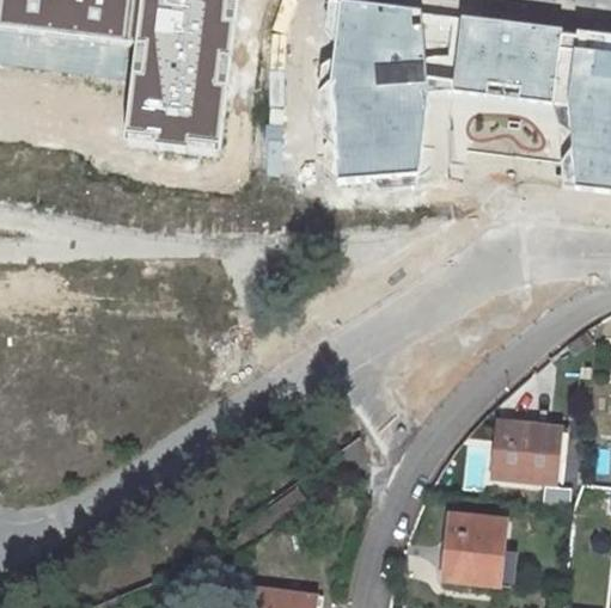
[(0,23),(134,38),(139,0),(0,0),(0,23)]
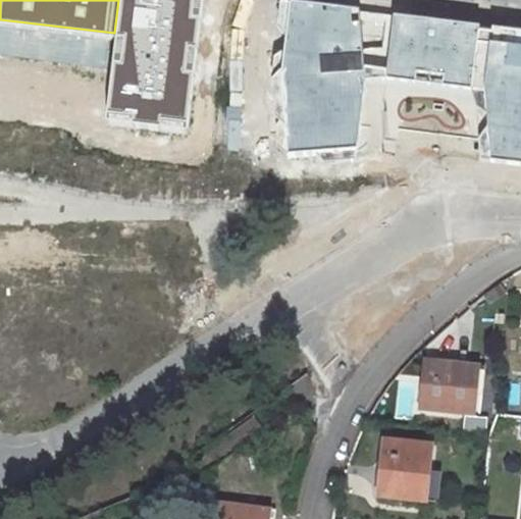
[(118,0),(114,33),(104,119),(185,128),(200,0),(118,0)]
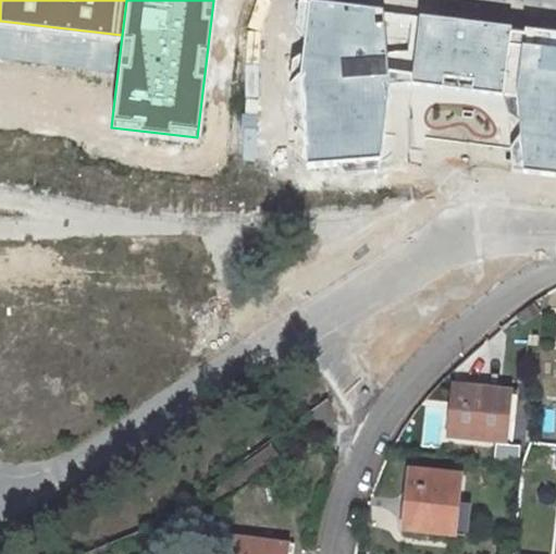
[(555,26),(299,0),(292,74),(298,158),(372,154),(383,81),(507,91),(515,167),(555,170),(555,26)]
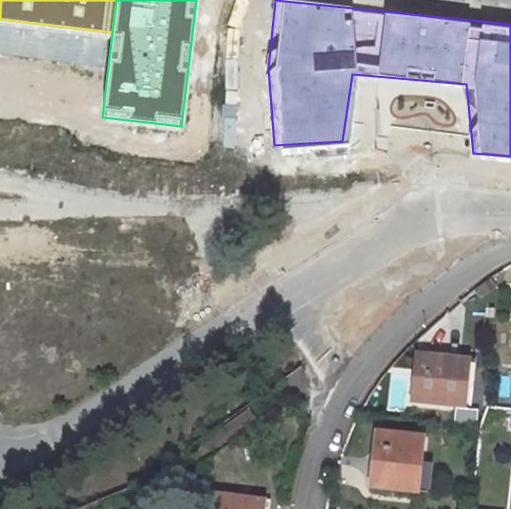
[(21,244),(0,238),(0,343),(31,347),(33,330),(75,335),(74,339),(95,341),(102,276),(112,277),(116,255),(21,244)]
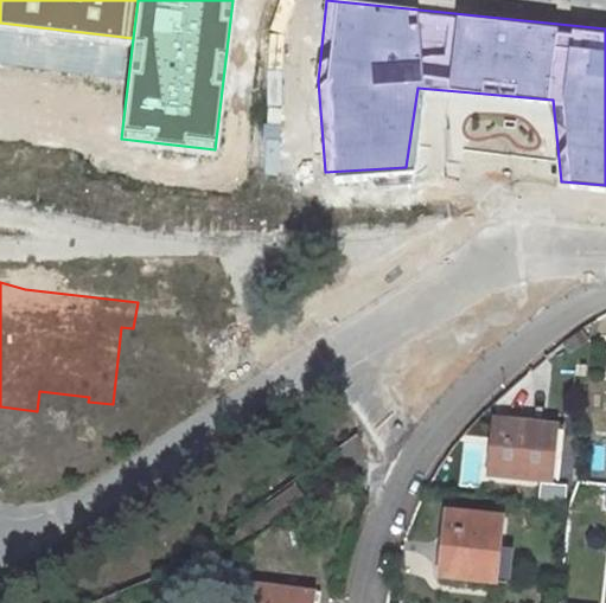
[(491,410),(485,468),(553,475),(559,417),(491,410)]
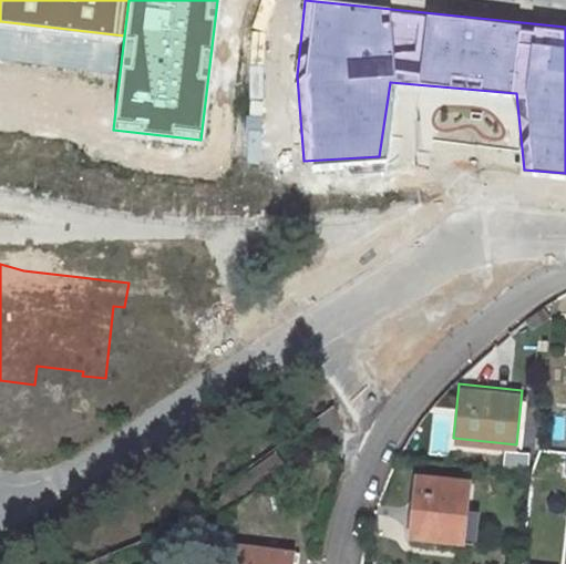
[(414,480),(407,540),(458,546),(465,486),(414,480)]
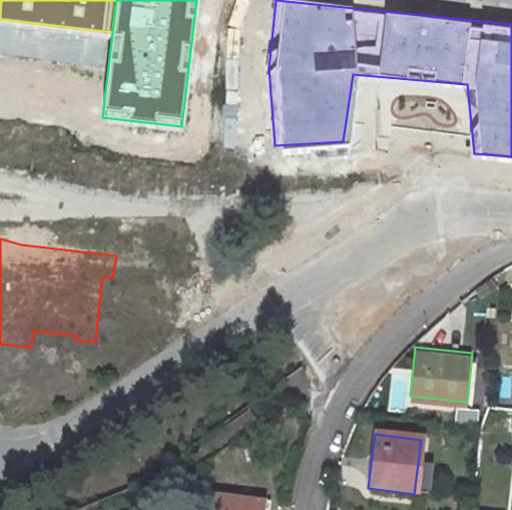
[(208,491),(205,509),(263,509),(265,498),(208,491)]
